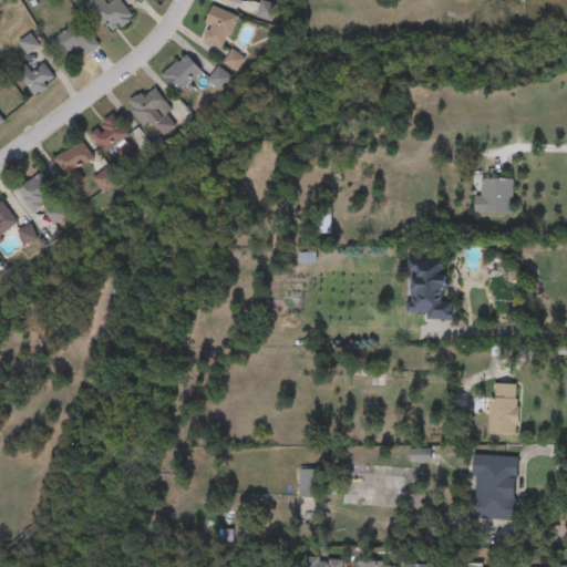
[(85,4),(90,0),(103,0),(107,4),(112,0),(119,0),(133,16),(112,34),(85,4)]
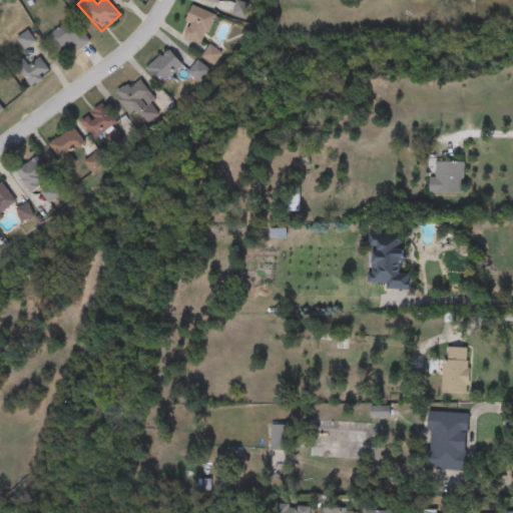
[(202,43),(181,34),(193,5),(214,14),(202,43)]
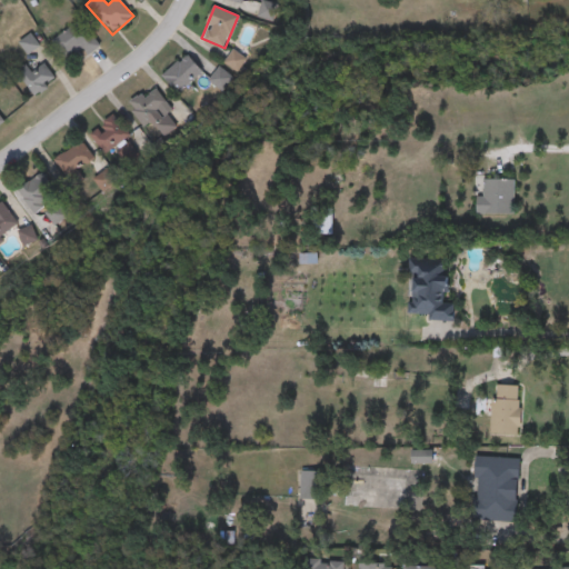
[(52,39),(82,19),(100,46),(87,53),(82,47),(65,59),(52,39)]
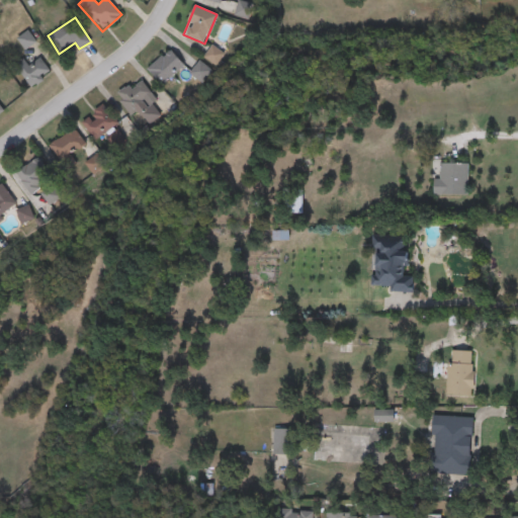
[(204,57),(212,47),(224,55),(216,65),(204,57)]
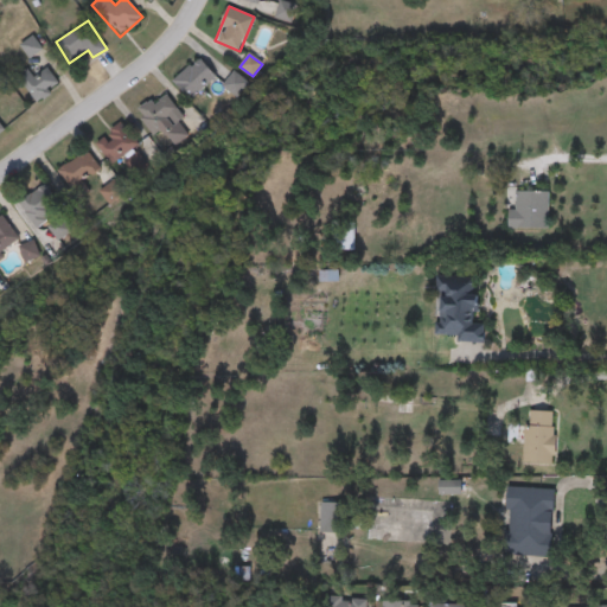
[(216,76),(191,98),(173,81),(198,57),(216,76)]
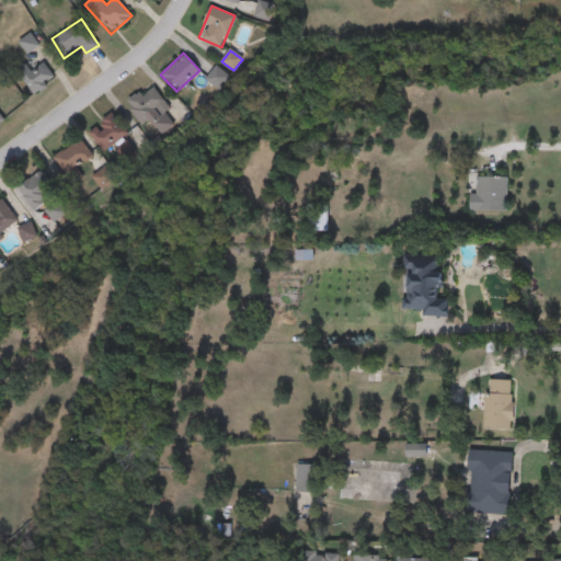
[(25,64),(31,70),(44,61),(55,79),(30,95),(14,71),(25,64)]
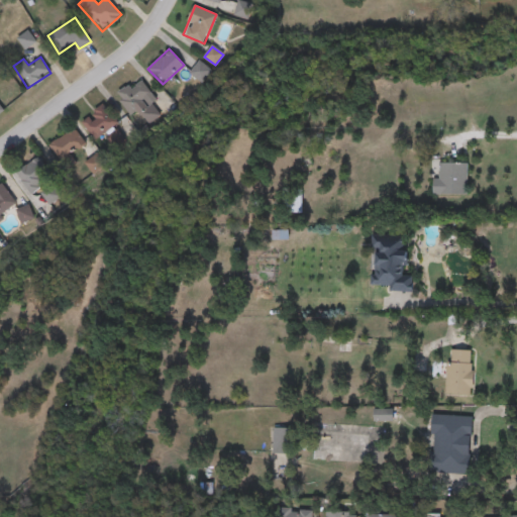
[(211,71),(201,82),(190,73),(199,61),(211,71)]
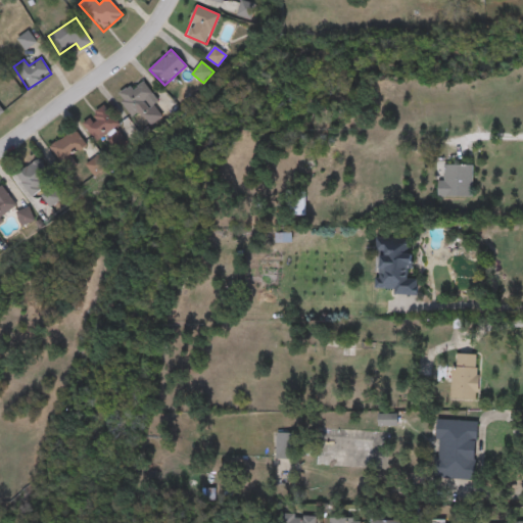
[(158,102),(153,105),(162,117),(151,125),(141,110),(133,116),(117,95),(142,79),(158,102)]
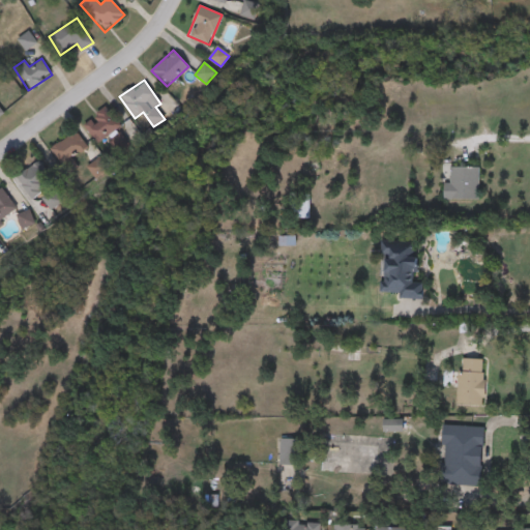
[(121,126),(98,144),(84,125),(107,108),(121,126)]
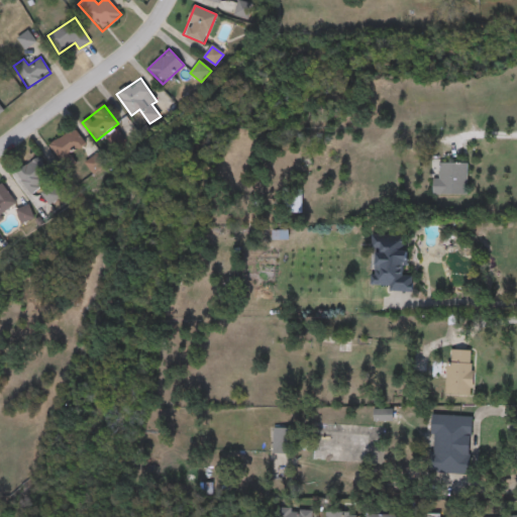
[(86,144),(69,157),(57,139),(74,127),(86,144)]
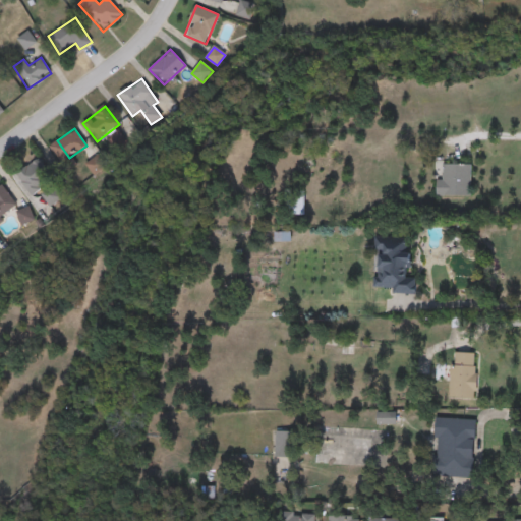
[(53,179),(32,195),(15,175),(37,159),(53,179)]
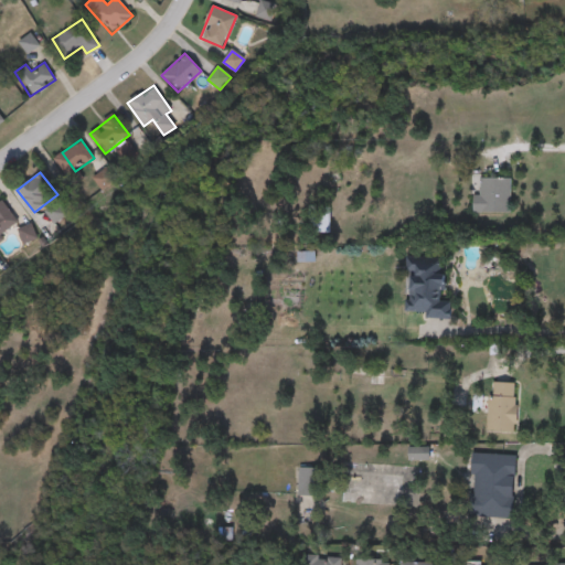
[(472,195),(478,195),(478,178),(511,178),(511,213),(472,213),(472,195)]
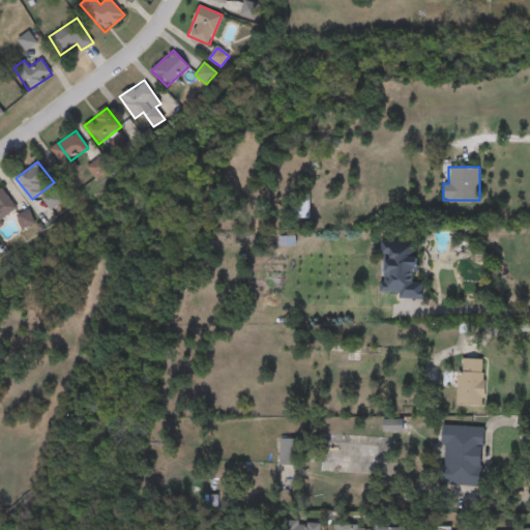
[(0,189),(2,188),(18,209),(0,222),(0,189)]
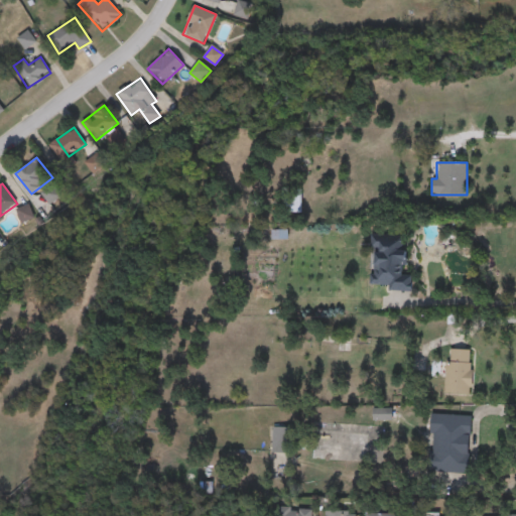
[(60,195),(49,205),(39,194),(50,183),(60,195)]
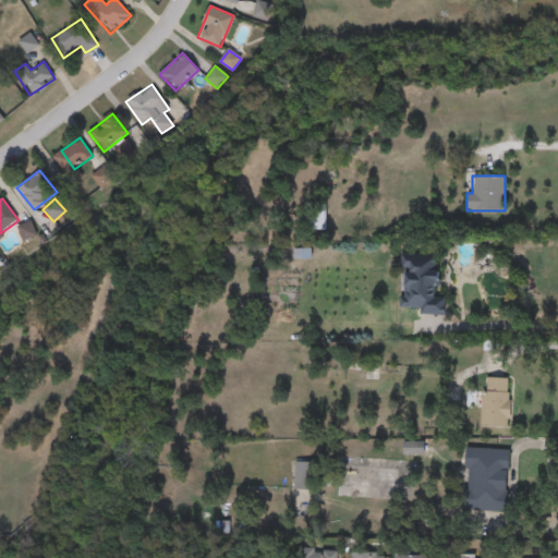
[(325,204),(325,230),(303,230),(303,203),(325,204)]
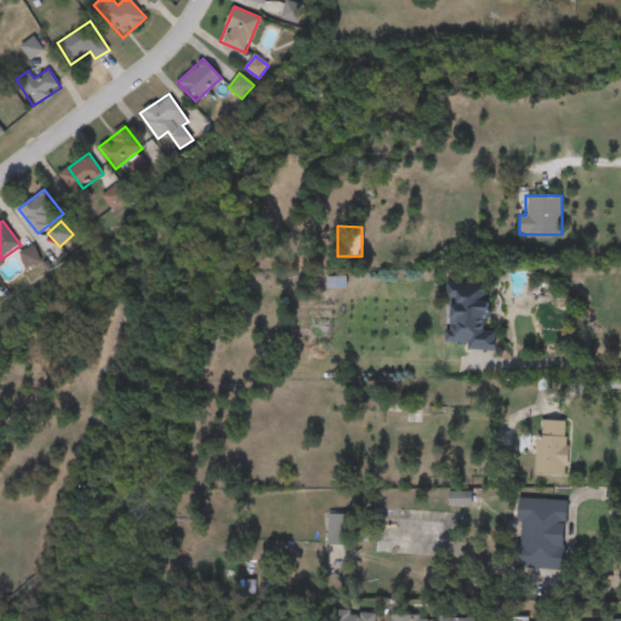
[(27,267),(21,256),(33,249),(39,260),(27,267)]
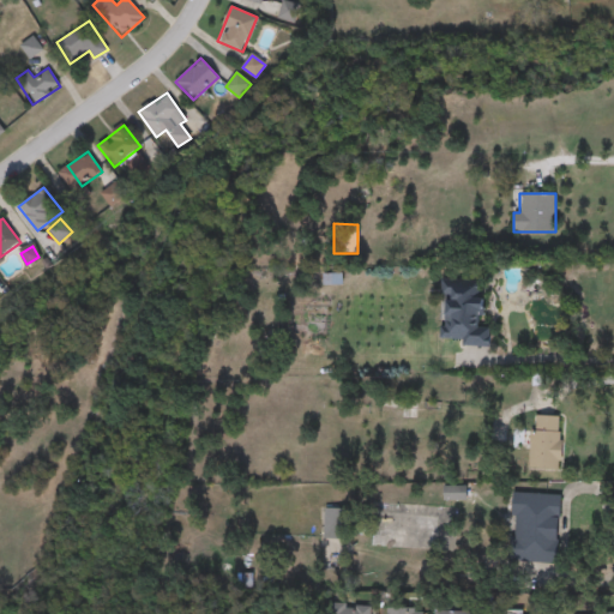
[(489,345),(445,343),(449,281),(486,283),(482,326),(491,327),(489,345)]
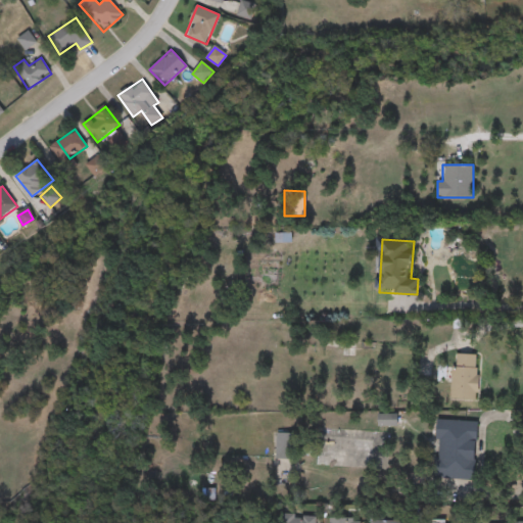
[(478,400),(452,400),(452,354),(478,354),(478,400)]
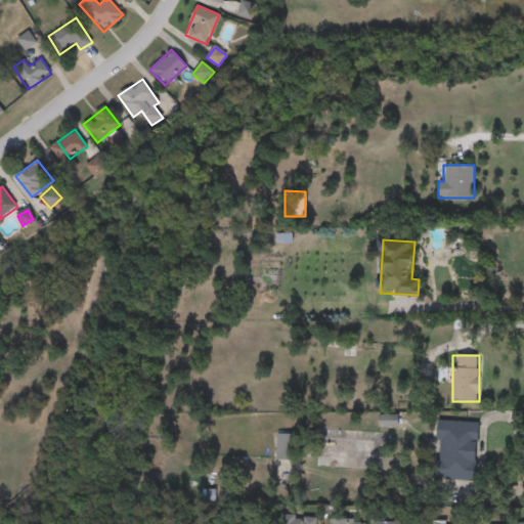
[(476,481),(436,480),(437,422),(477,423),(476,481)]
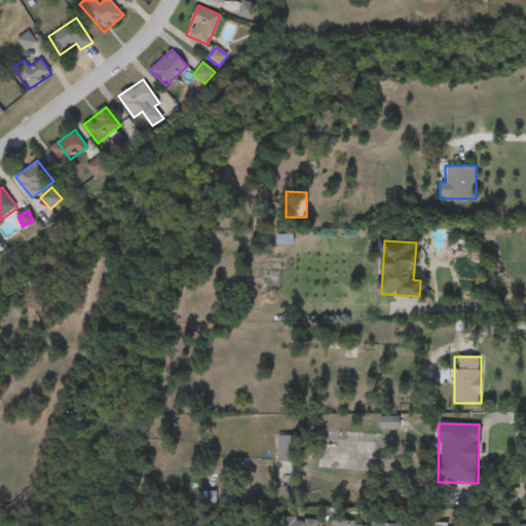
[(275,460),(275,437),(295,437),(295,460),(275,460)]
